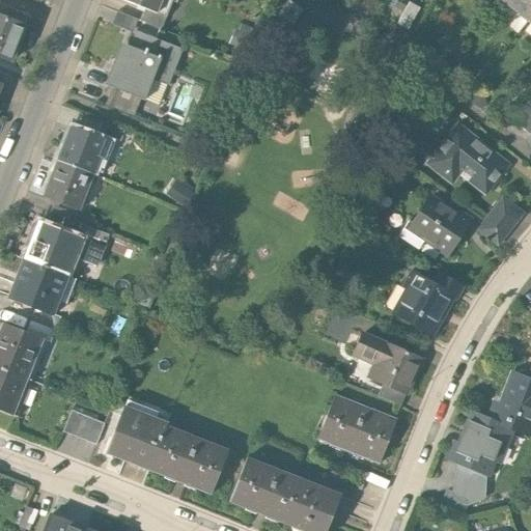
[(168,0),(120,0),(120,1),(167,19),(173,2),(168,0)]
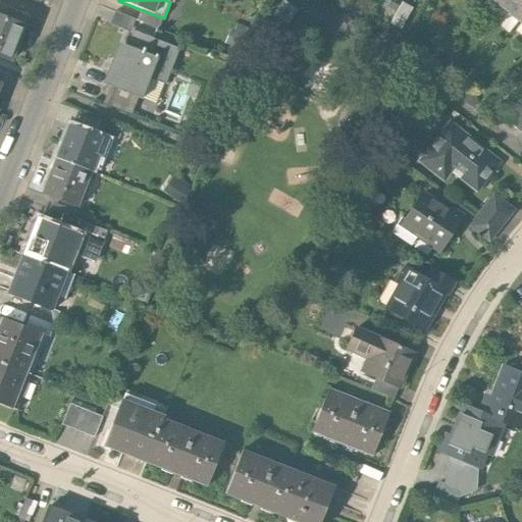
[(338,0),(334,8),(360,21),(371,0),(338,0)]
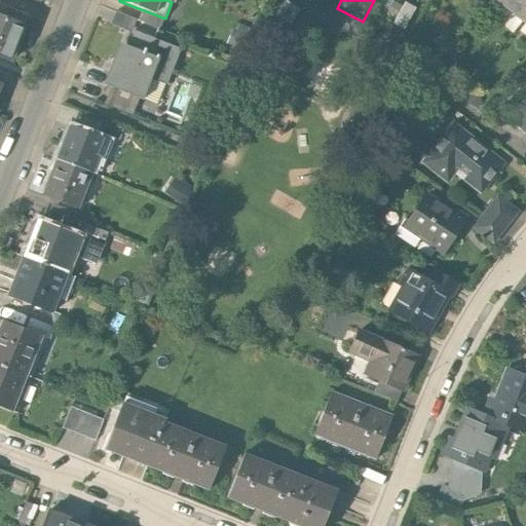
[(512,33),(520,23),(525,13),(525,0),(498,0),(496,3),(488,14),(512,33)]
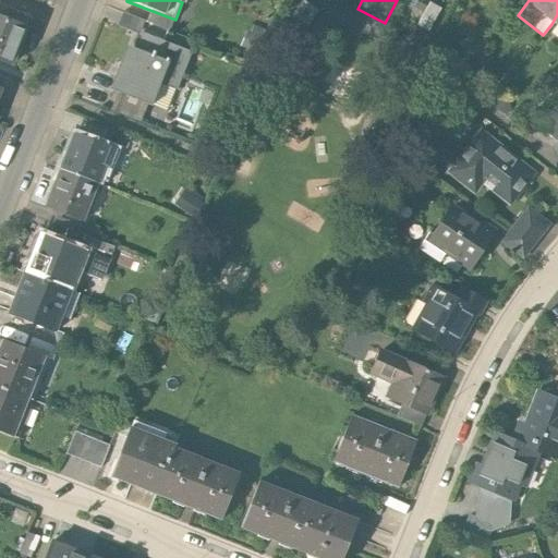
[(429,5),(417,28),(428,34),(440,11),(429,5)]
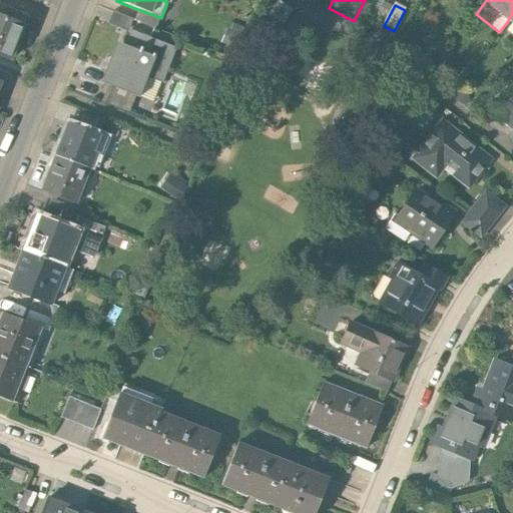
[(6,9),(2,20),(23,28),(27,17),(6,9)]
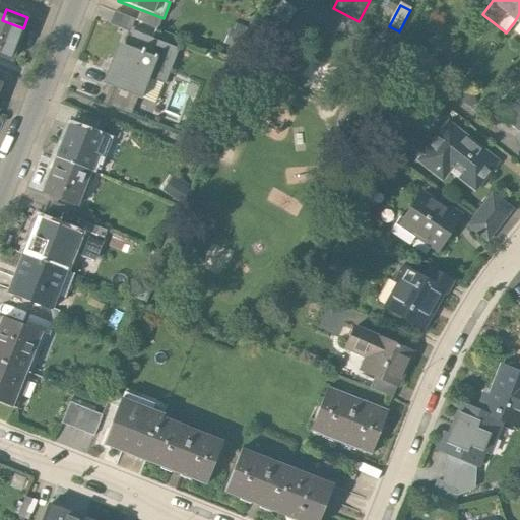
[(2,20),(0,19),(0,61),(9,65),(23,28),(2,20)]
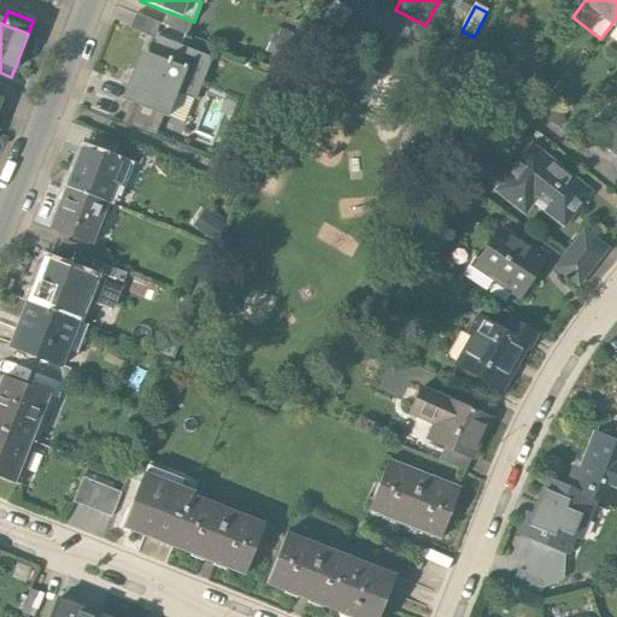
[(271,36),(264,53),(283,60),(291,43),(271,36)]
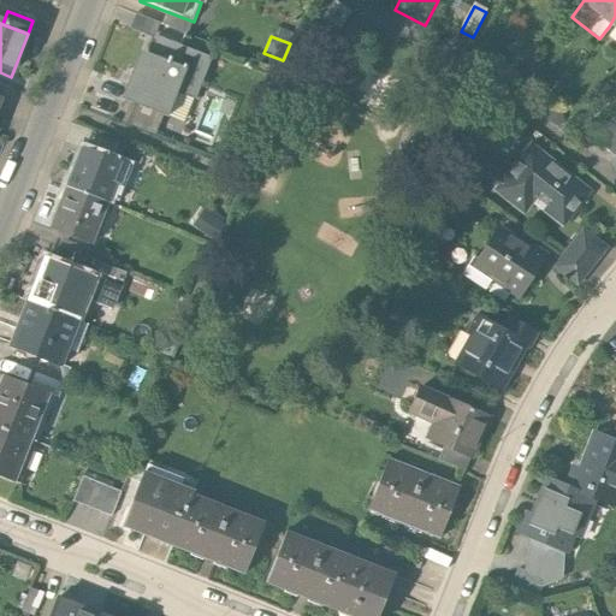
[(211,59),(155,37),(147,58),(138,54),(118,107),(128,111),(160,123),(164,125),(175,96),(194,104),(211,59)]
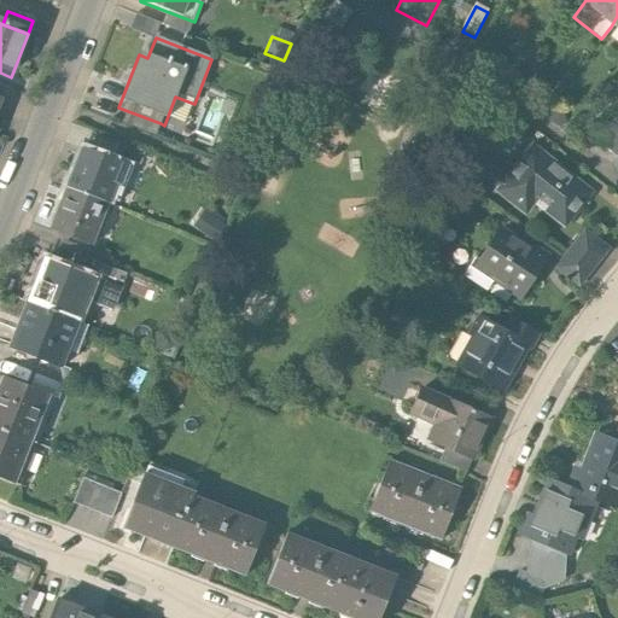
[(466,53),(460,62),(470,66),(474,58),(466,53)]
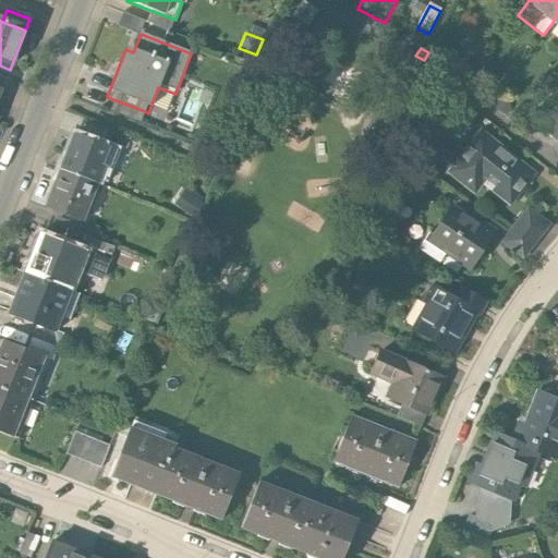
[(145,111),(116,100),(111,112),(140,123),(145,111)]
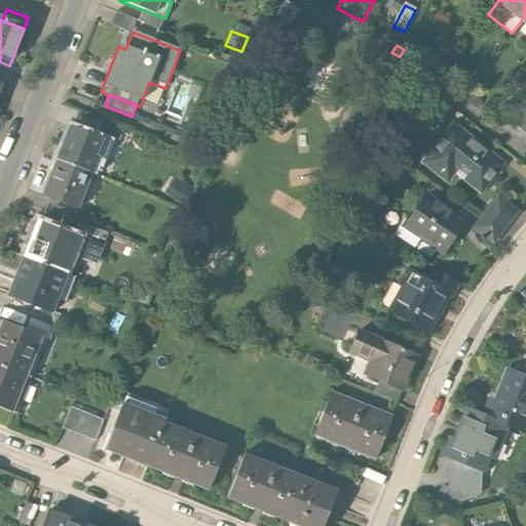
[(525,99),(523,98),(508,118),(525,132),(525,99)]
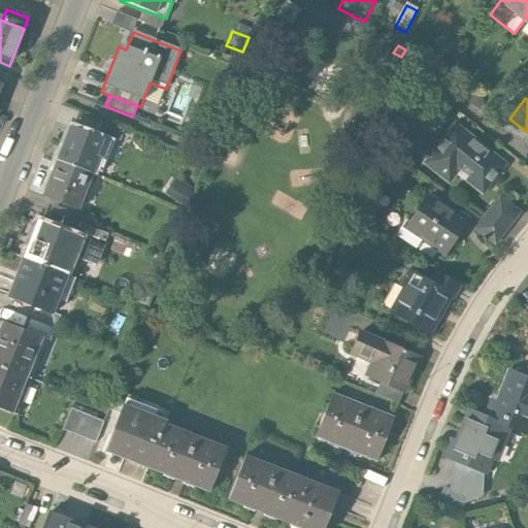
[(416,134),(405,147),(448,180),(455,171),(482,192),(506,159),(453,119),(431,146),(416,134)]
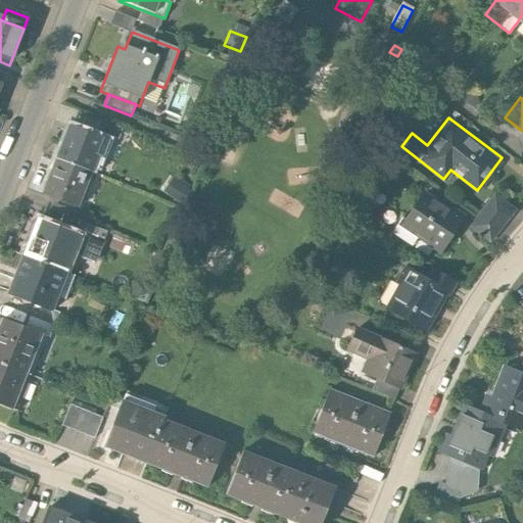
[(99,119),(95,128),(117,137),(122,127),(99,119)]
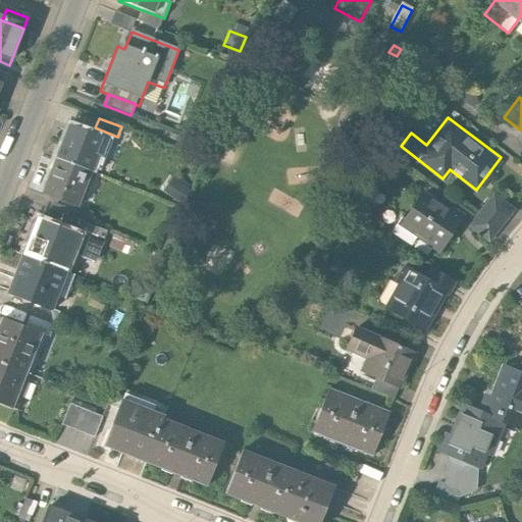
[(107,137),(68,121),(55,156),(89,170),(96,150),(102,152),(107,137)]
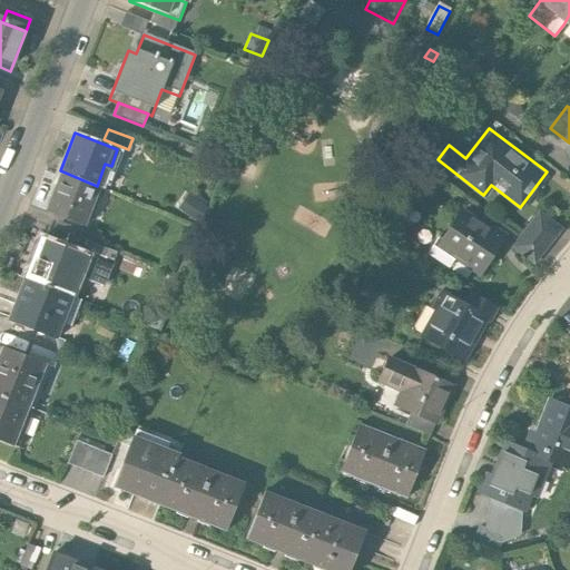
[(82,224),(97,186),(60,170),(45,209),(82,224)]
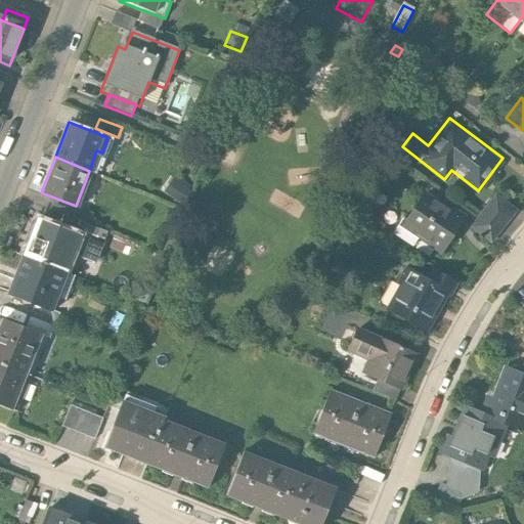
[(423,187),(399,223),(441,251),(465,215),(423,187)]
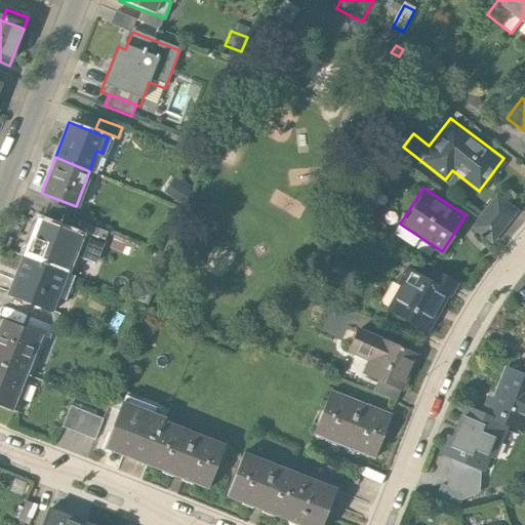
[(495,192),(470,226),(491,242),(517,207),(495,192)]
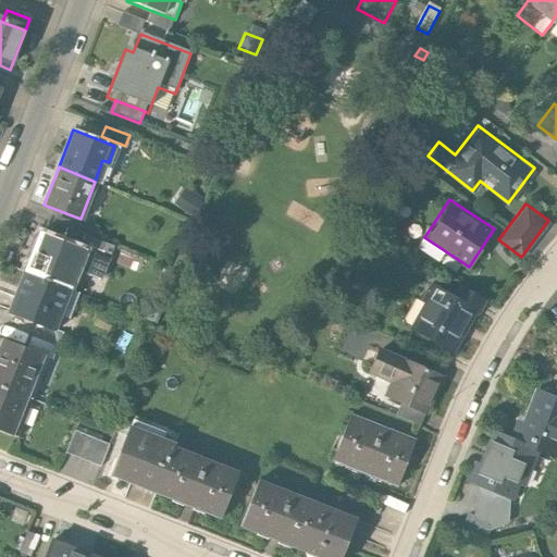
[(36,229),(21,268),(67,287),(76,267),(101,276),(109,258),(84,248),(36,229)]
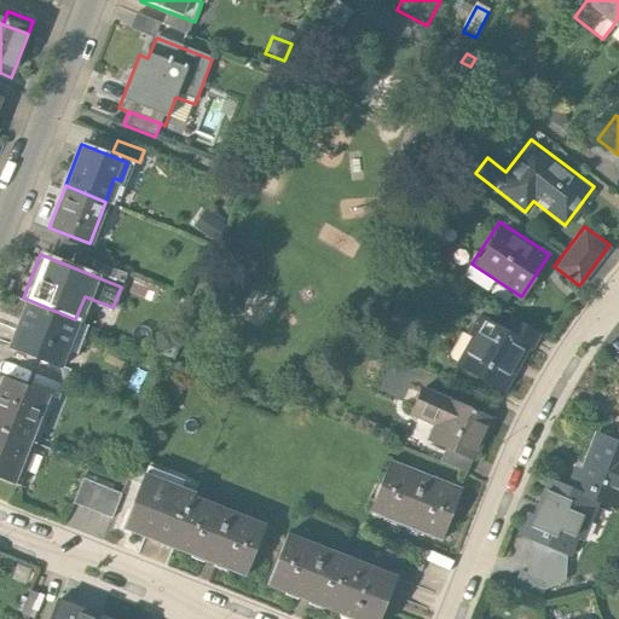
[(98,264),(93,276),(121,287),(126,275),(98,264)]
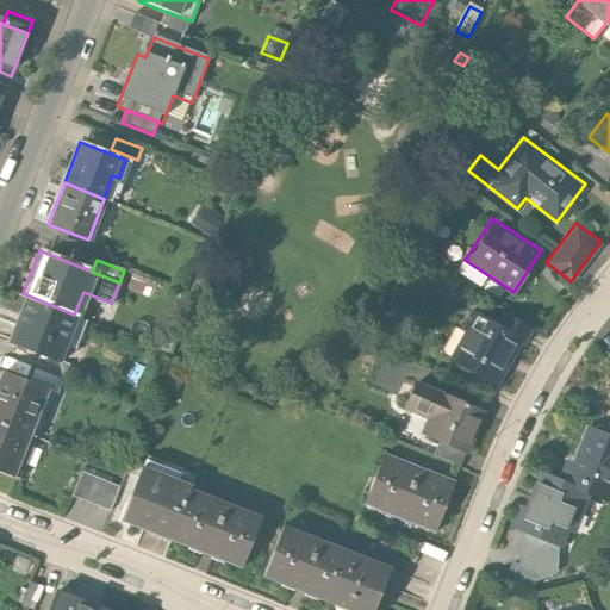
[(74,315),(23,293),(5,338),(39,353),(57,360),(64,342),(73,346),(83,318),(74,315)]
